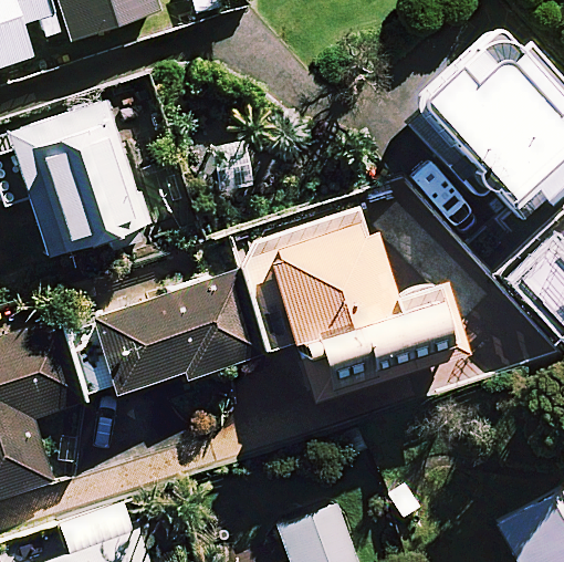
[(0,0),(0,70),(35,58),(25,28),(40,23),(47,43),(68,35),(71,47),(163,16),(157,0),(0,0)]
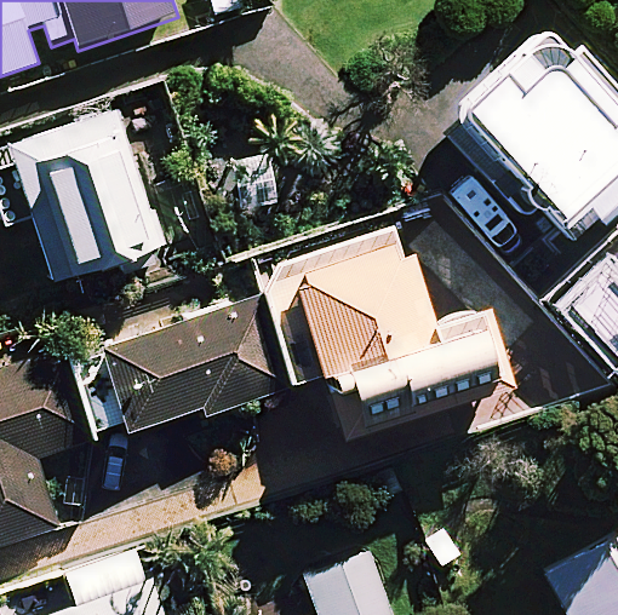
[(245,0),(210,0),(215,22),(249,16),(245,0)]
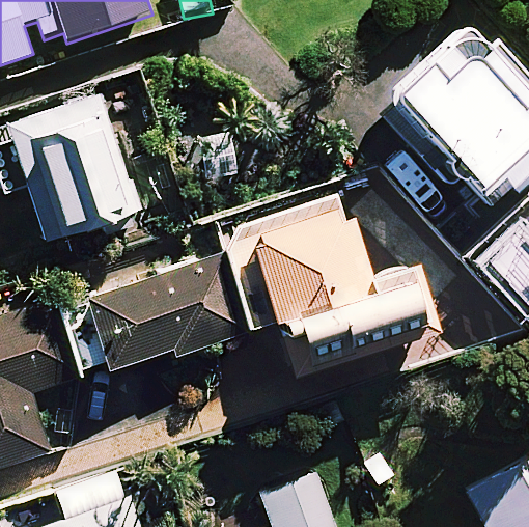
[(474,25),(458,23),(422,56),(416,50),(391,73),(388,109),(483,214),(528,172),(528,101),(527,99),(528,98),(528,71),(492,30),(485,37),(474,25)]
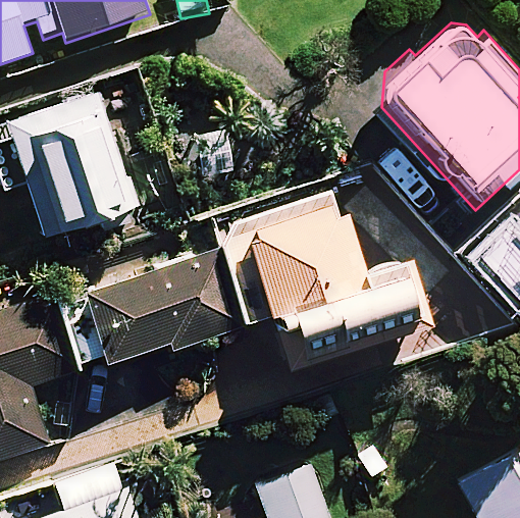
[(138,209),(99,96),(0,130),(0,194),(30,184),(49,240),(138,209)]
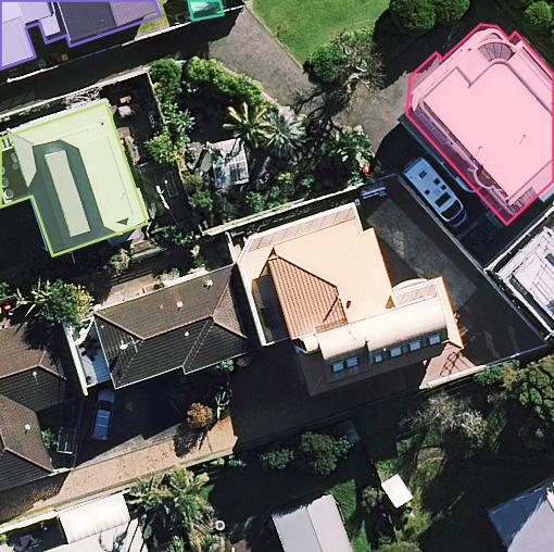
[(380,288),(354,202),(230,239),(262,343),(289,335),(305,388),(449,345),(427,273),(380,288)]
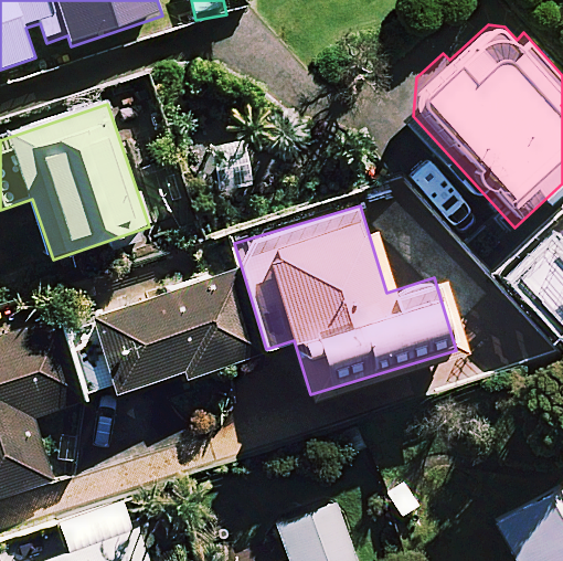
[(511,268),(562,325),(562,266),(540,242),(511,268)]
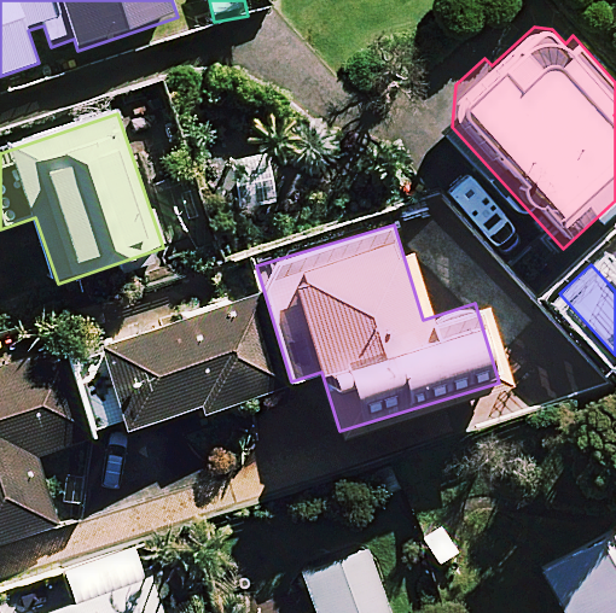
[(275,390),(248,298),(69,351),(94,433),(201,402),(203,412),(275,390)]
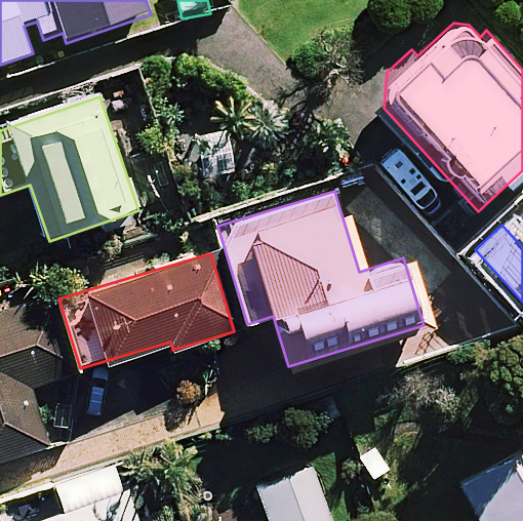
[(0,462),(49,446),(30,388),(68,375),(44,301),(0,314),(0,462)]
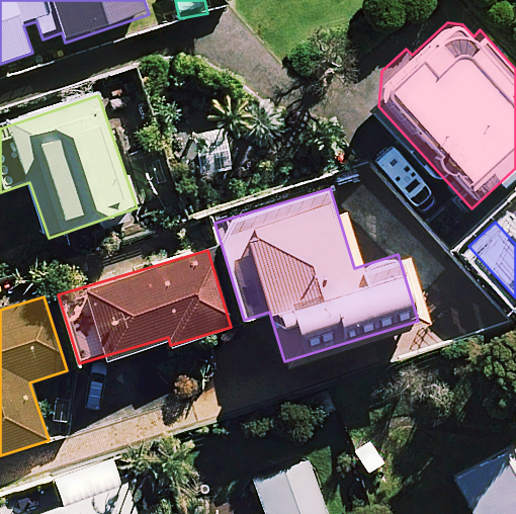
[(515,441),(452,477),(473,513),(515,513),(515,441)]
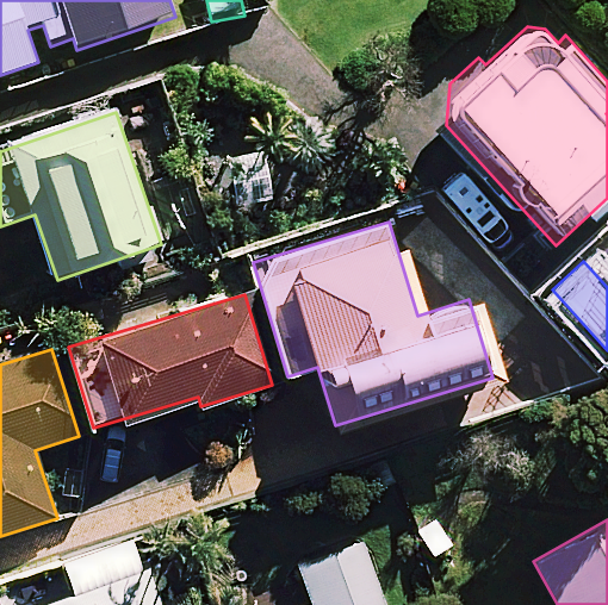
[(148,591),(132,542),(64,565),(75,593),(50,602),(42,578),(4,591),(8,604),(163,604),(159,587),(148,591)]
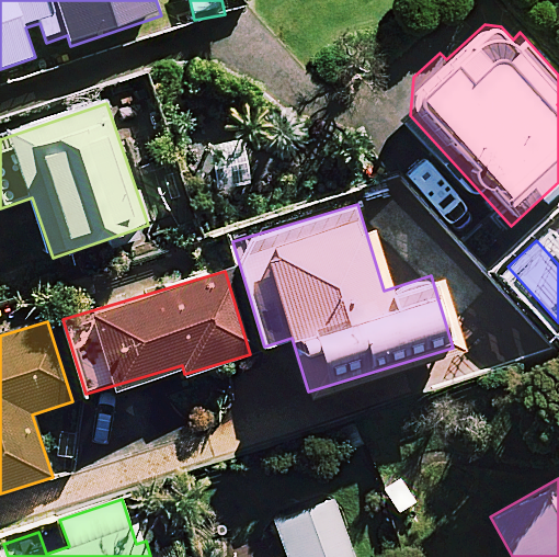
[(354,556),(334,503),(277,524),(288,556),(354,556)]
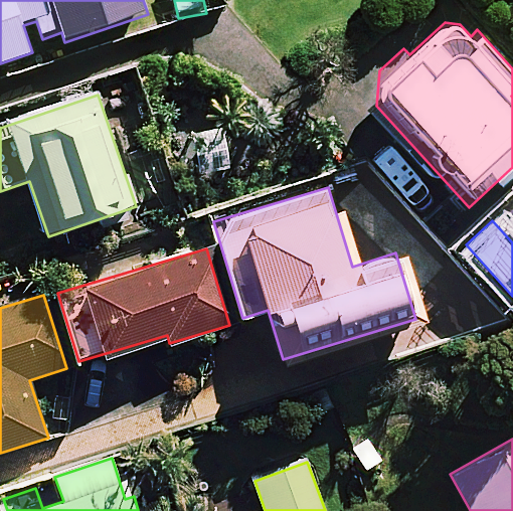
All buildings are outlined.
